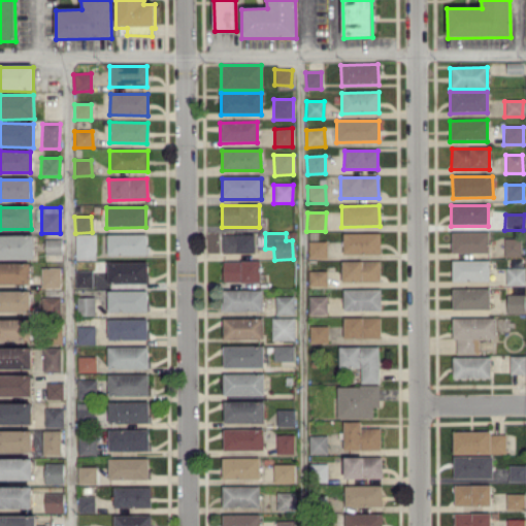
[(451,254),(488,254),(488,233),(451,233),(451,254)]
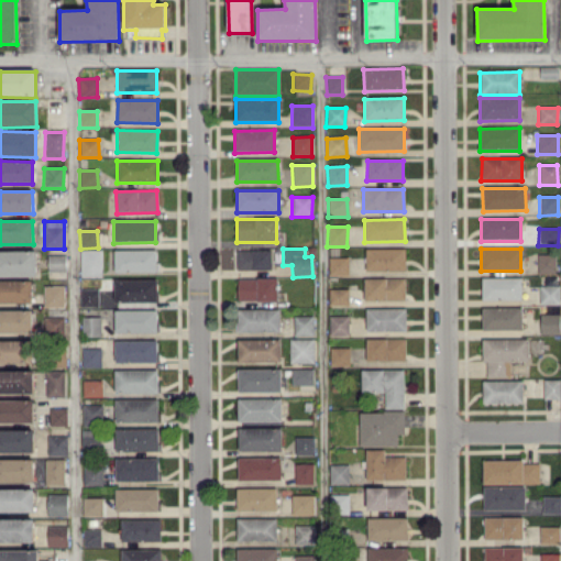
[(405,250),(365,250),(365,272),(405,272),(405,250)]
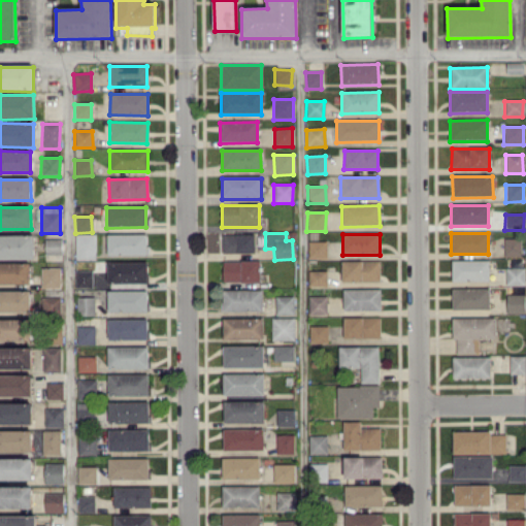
[(75,261),(95,260),(95,235),(74,235),(75,261)]
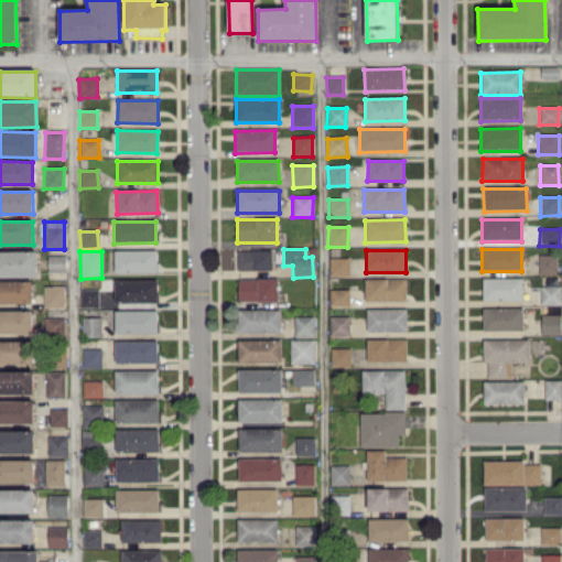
[(114,252),(115,274),(157,273),(155,251),(114,252)]
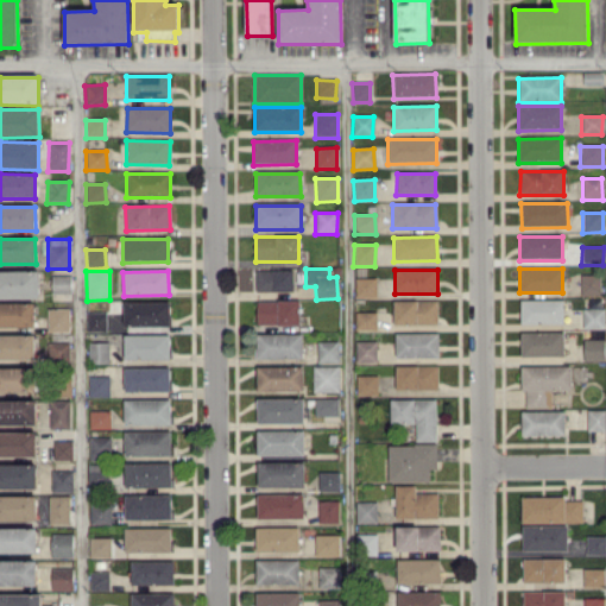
[(294,271),(256,271),(256,294),(294,292),(294,271)]
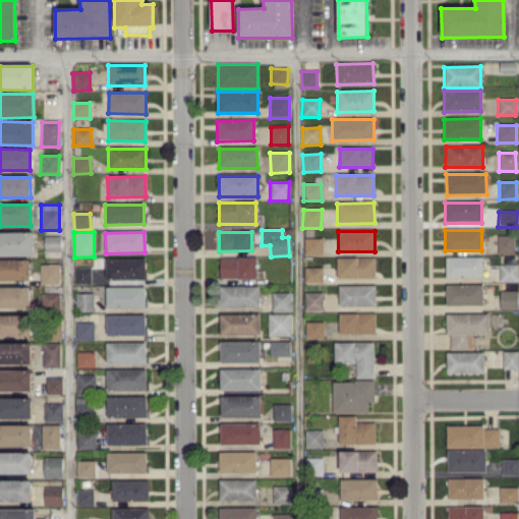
[(0,256),(34,257),(34,233),(0,233),(0,256)]
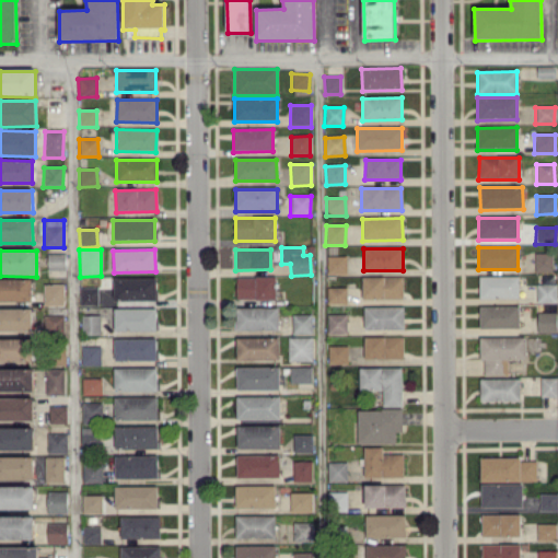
[(551,255),(534,254),(533,274),(551,274),(551,255)]
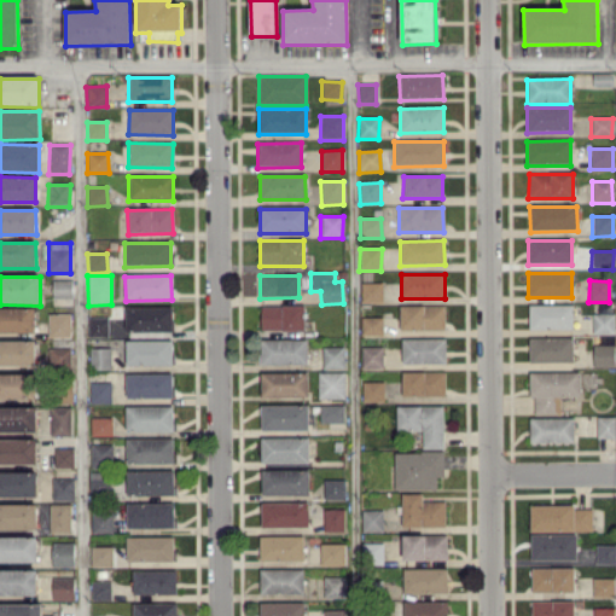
[(71,282),(52,283),(52,300),(73,298),(71,282)]
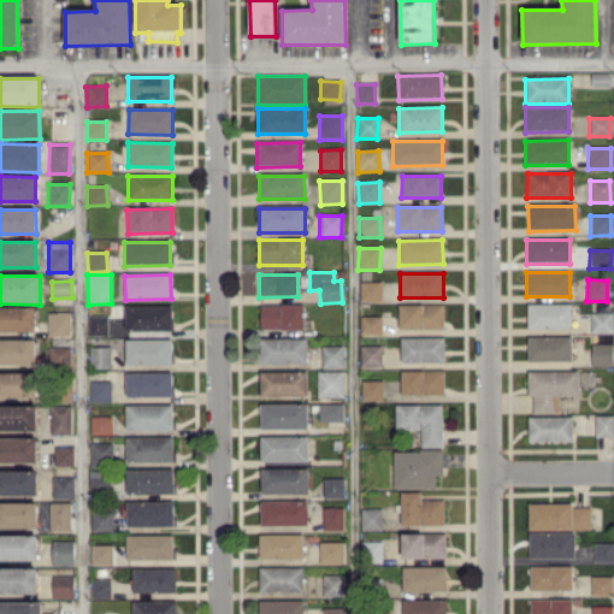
[(381,302),(379,283),(359,283),(359,303),(381,302)]
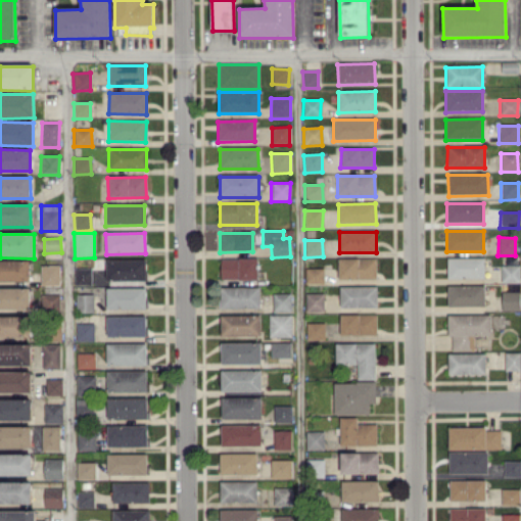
[(447,259),(447,280),(483,279),(483,258),(447,259)]
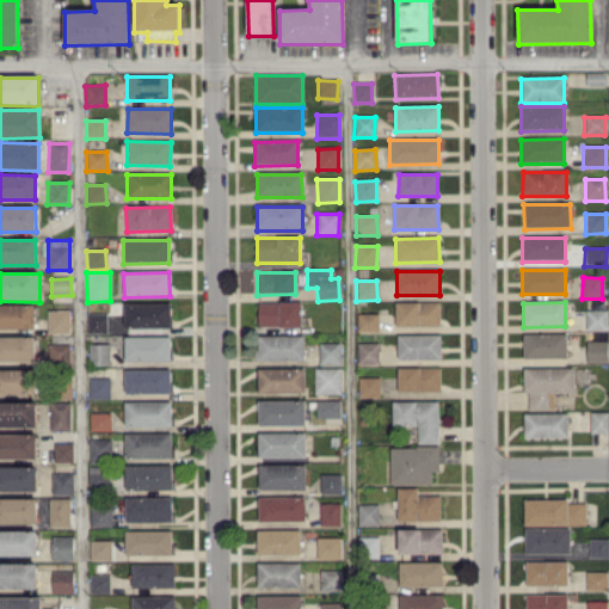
[(257,327),(300,327),(300,303),(258,303),(257,327)]
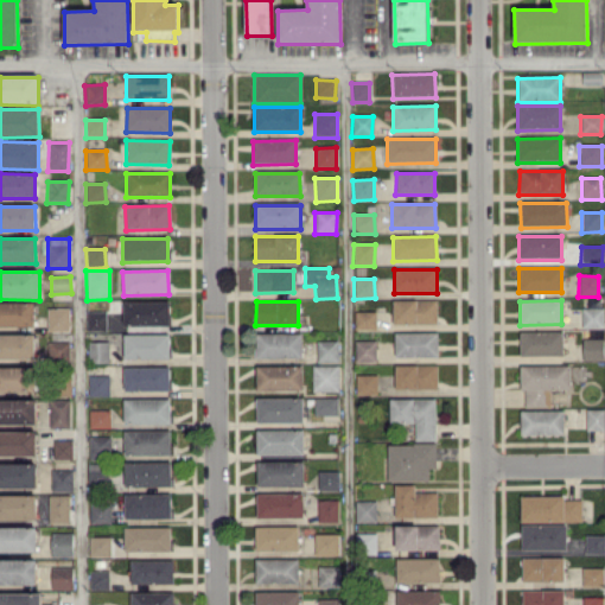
[(393,325),(435,325),(435,301),(392,301),(393,325)]
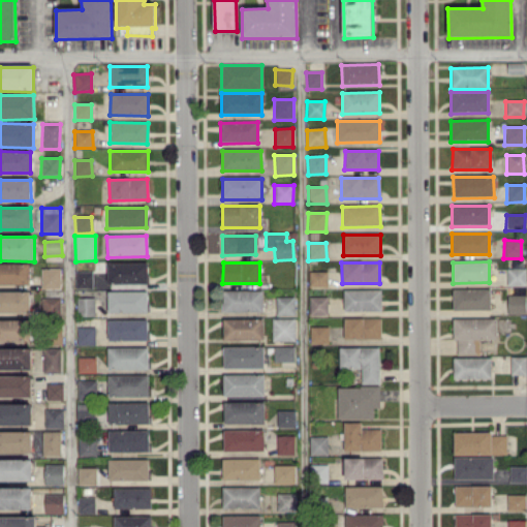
[(30,264),(0,264),(0,285),(30,285),(30,264)]
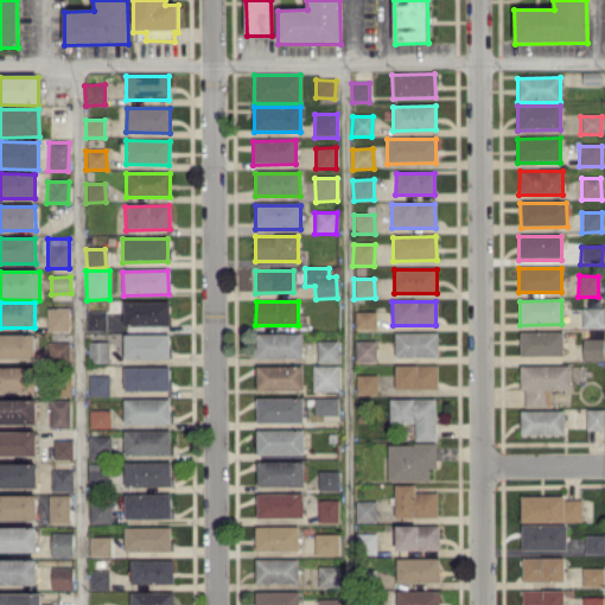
[(122,328),(169,326),(169,303),(122,303),(122,328)]
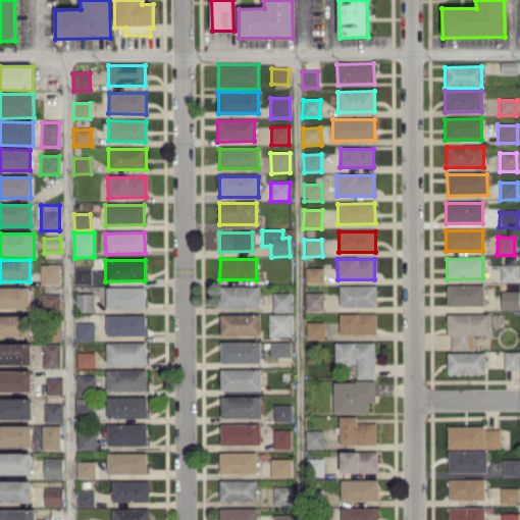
[(58,265),(40,266),(40,287),(59,286),(58,265)]
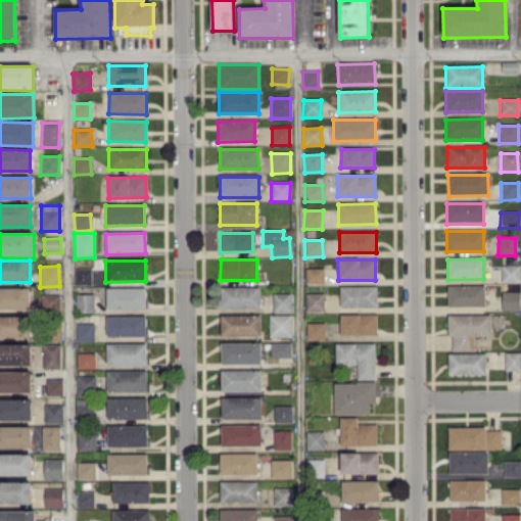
[(501,284),(519,283),(518,266),(500,267),(501,284)]
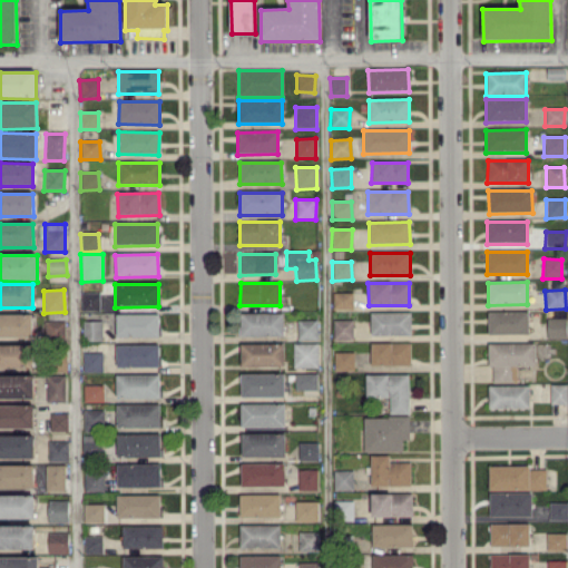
[(81,312),(99,312),(99,293),(81,293),(81,312)]
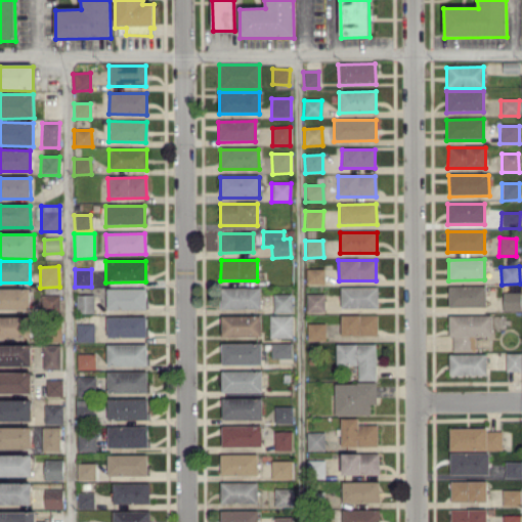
[(305,286),(322,286),(322,270),(305,270),(305,286)]
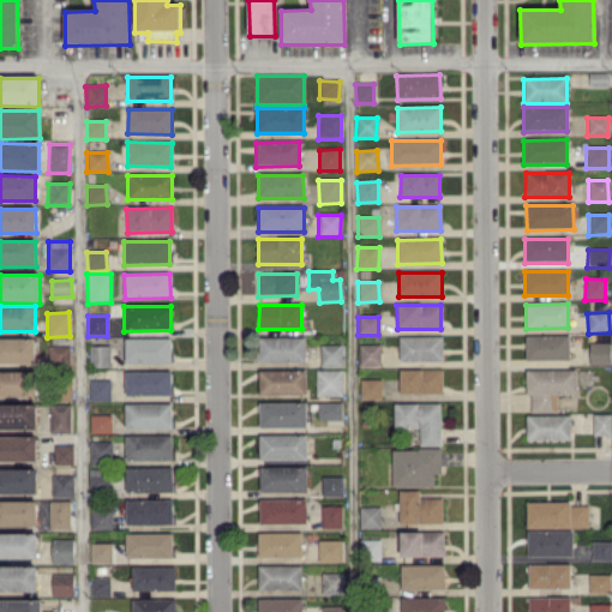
[(526,361),(568,361),(568,336),(526,337),(526,361)]
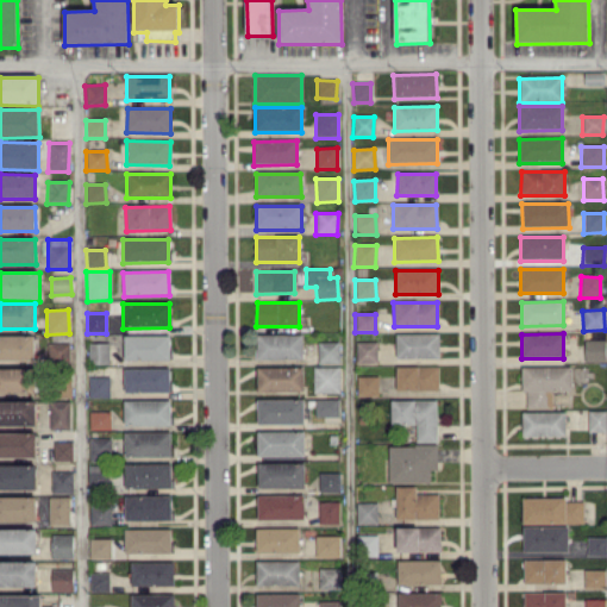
[(301,360),(302,336),(256,336),(256,360),(301,360)]
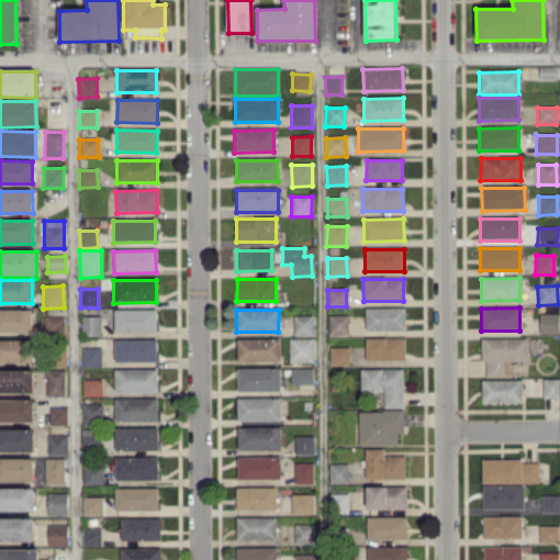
[(404,332),(404,310),(365,310),(365,332),(404,332)]
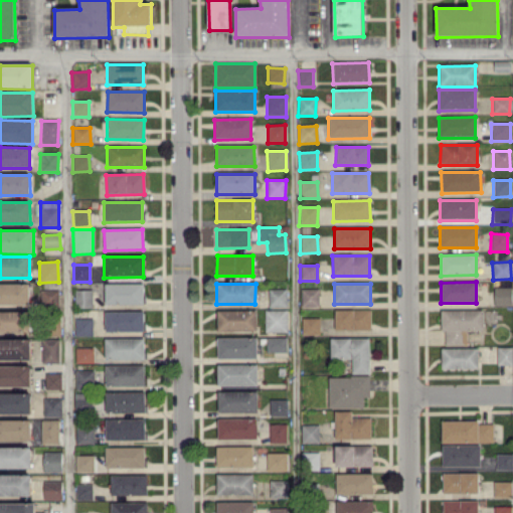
[(0,305),(29,305),(29,285),(0,285),(0,305)]
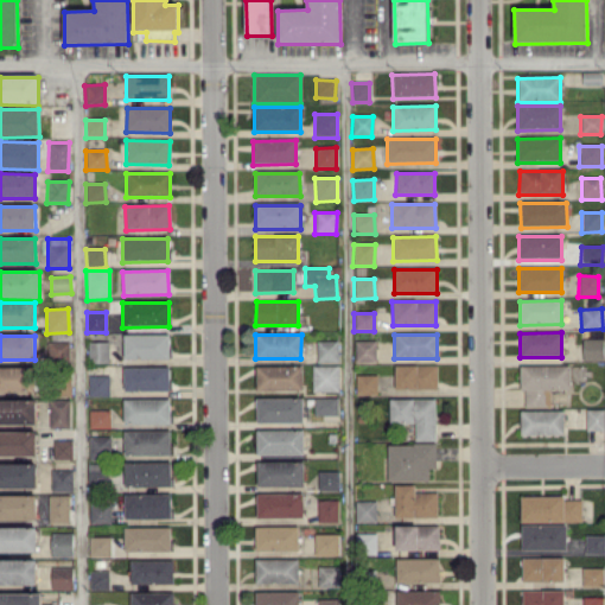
[(169,336),(123,336),(123,360),(169,360),(169,336)]
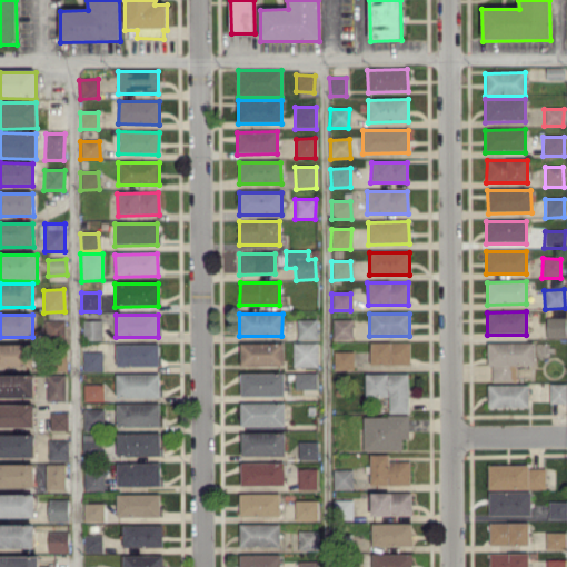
[(545,339),(565,339),(566,319),(546,318),(545,339)]
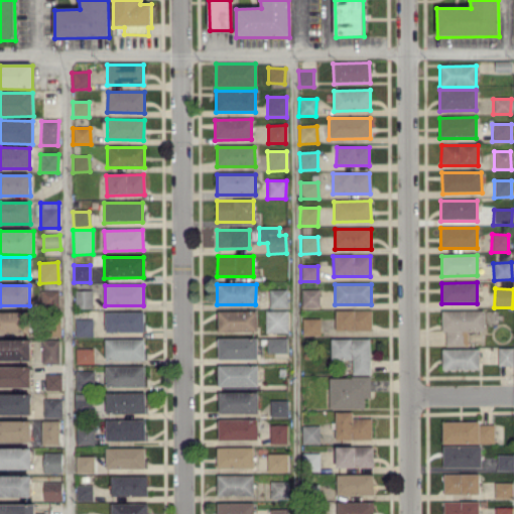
[(268,290),(269,309),(287,309),(287,290),(268,290)]
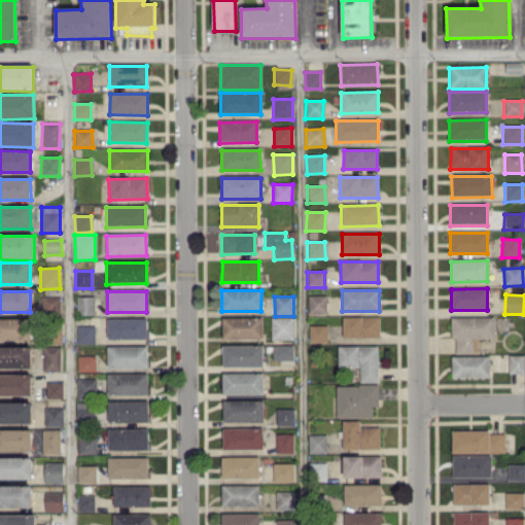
[(308,315),(325,315),(325,296),(307,298),(308,315)]
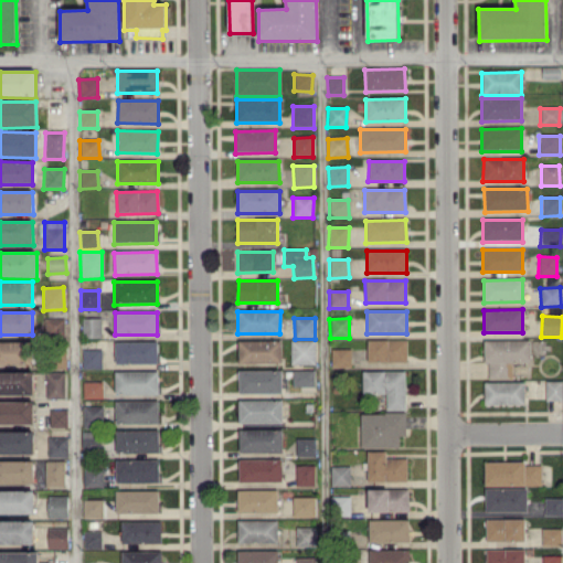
[(64,336),(63,319),(43,319),(44,337),(64,336)]
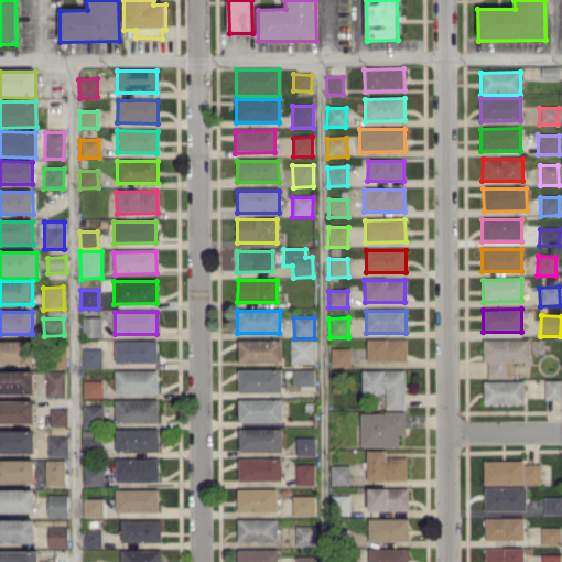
[(100,338),(100,320),(82,320),(82,338),(100,338)]
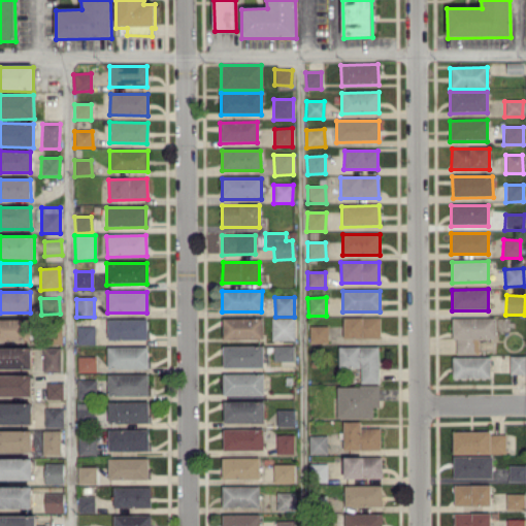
[(222,319),(223,340),(262,340),(262,319),(222,319)]
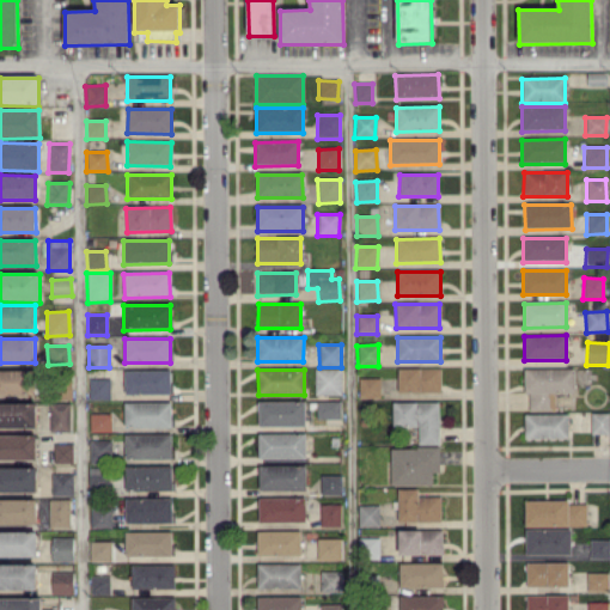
[(313,396),(341,396),(342,370),(315,370),(313,396)]
